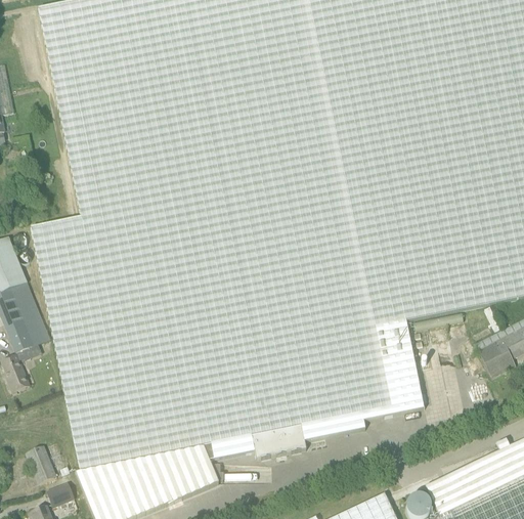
[(75,470),(95,518),(125,518),(218,481),(210,459),(254,449),(256,457),(306,447),(304,440),(364,427),(363,419),(424,406),(406,319),(523,294),(523,0),(74,0),(38,7),(81,215),(31,226),(79,470),(75,470)]
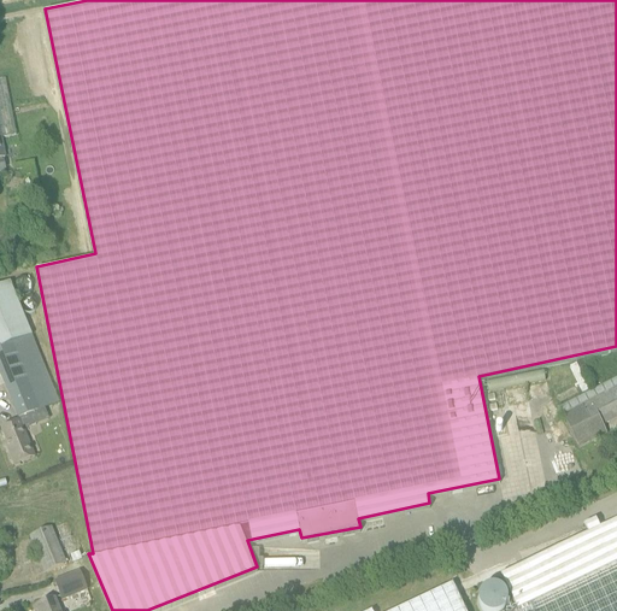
[(0,168),(6,168),(4,153),(5,153),(0,133),(16,130),(6,75),(5,75),(0,75),(0,168)]
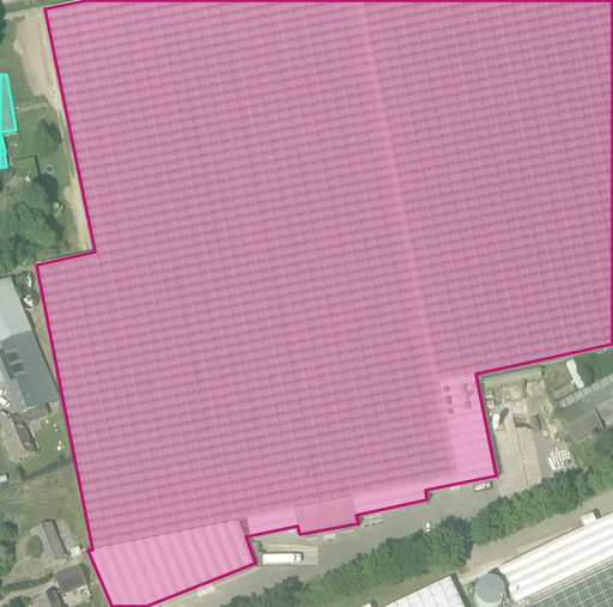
[(10,275),(0,279),(0,365),(18,411),(23,410),(59,395),(10,275)]
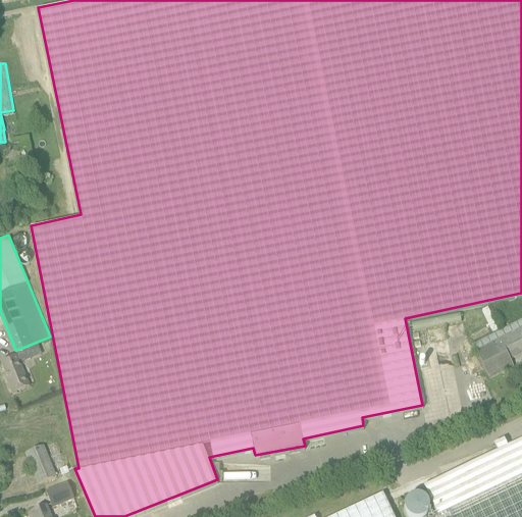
[(521,322),(476,346),(489,373),(515,362),(511,353),(521,347),(521,322)]
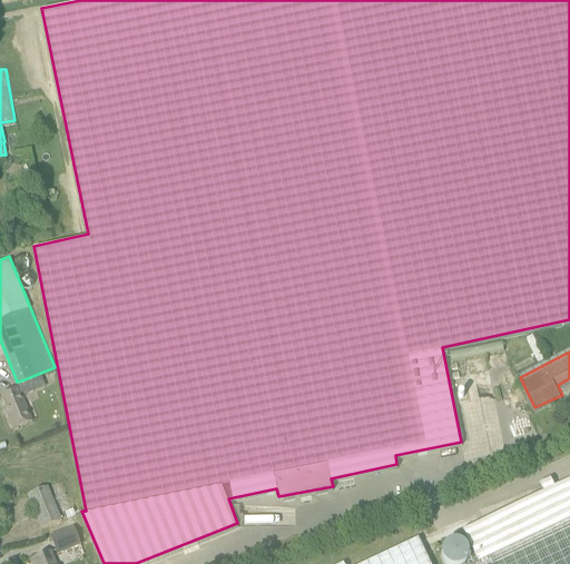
[(17,382),(1,388),(7,403),(6,404),(13,424),(32,417),(21,392),(26,391),(21,381),(17,382)]
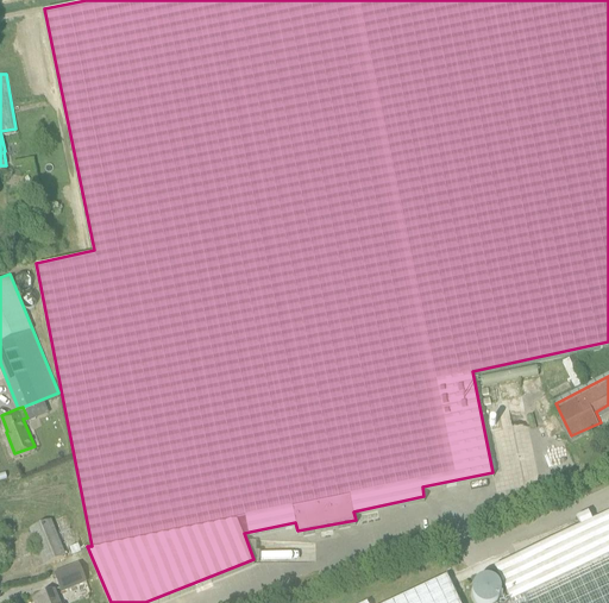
[(80,546),(46,462),(10,476),(43,560),(80,546)]
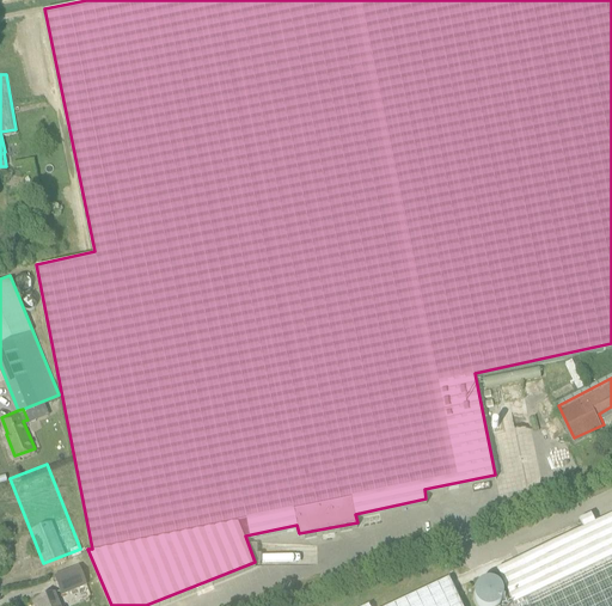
[(611,605),(611,509),(594,519),(591,510),(579,515),(582,525),(496,565),(513,600),(499,605),(611,605)]
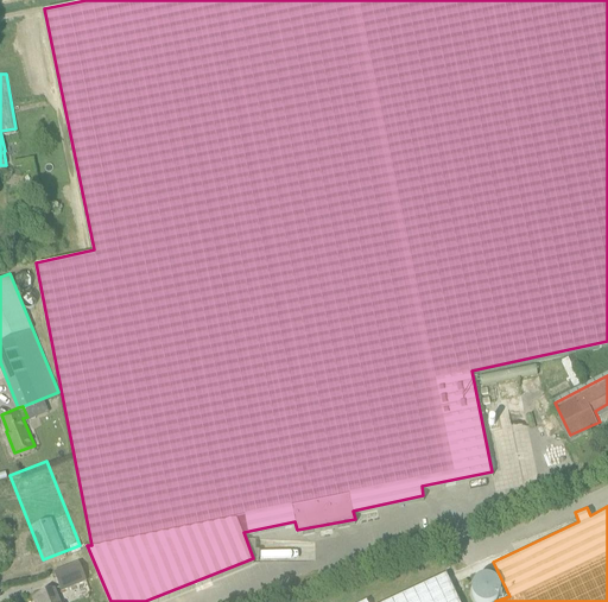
[(78,559),(54,569),(61,585),(84,576),(78,559)]
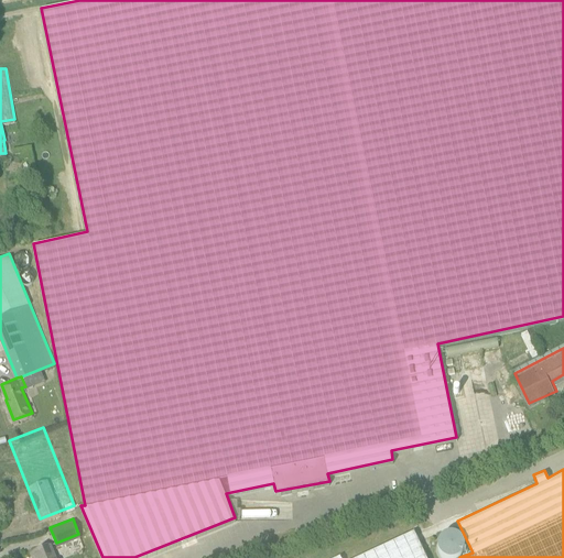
[(426,557),(413,528),(349,557),(340,557),(339,554),(329,557),(426,557)]
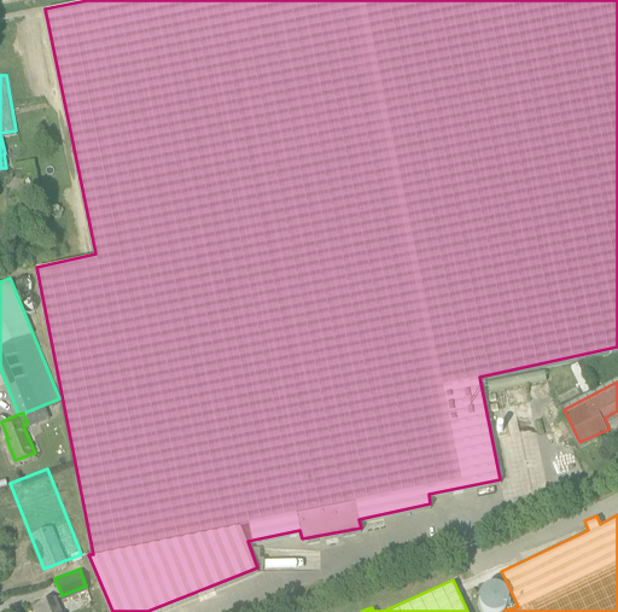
[(487,611),(491,611),(512,605),(502,580),(478,589),(487,611)]
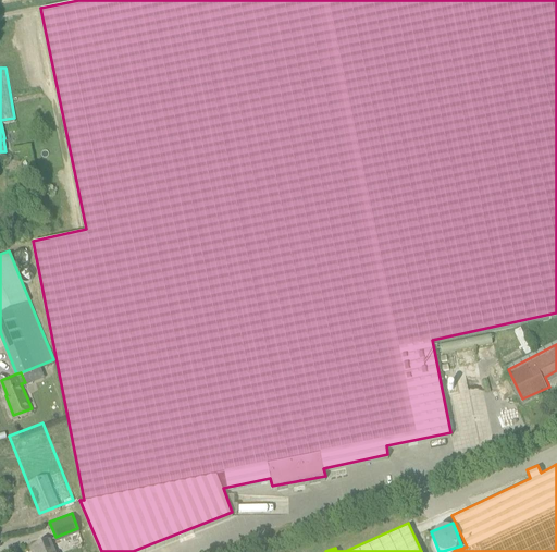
[(54,551),(49,536),(29,544),(33,551),(54,551)]
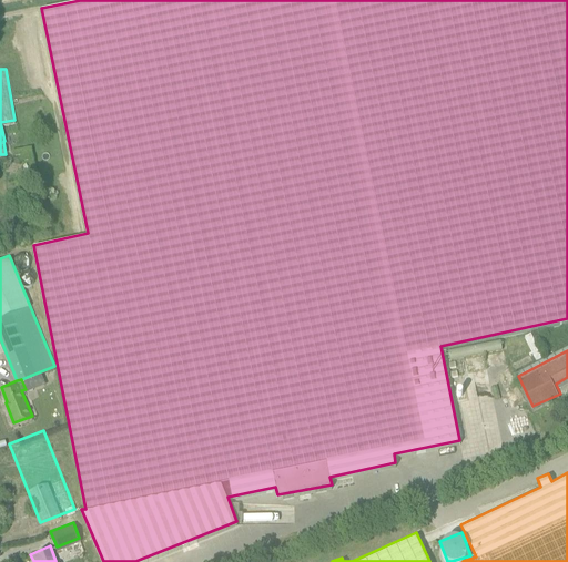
All buildings are outlined.
